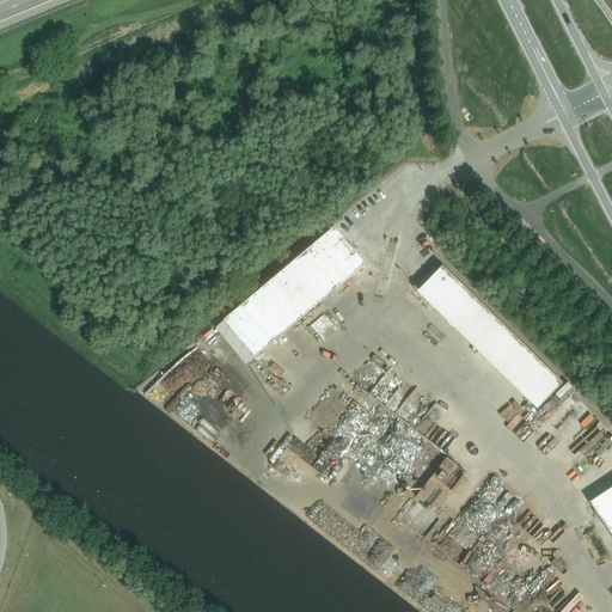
[(224,322),(256,359),(366,265),(335,228),(224,322)]
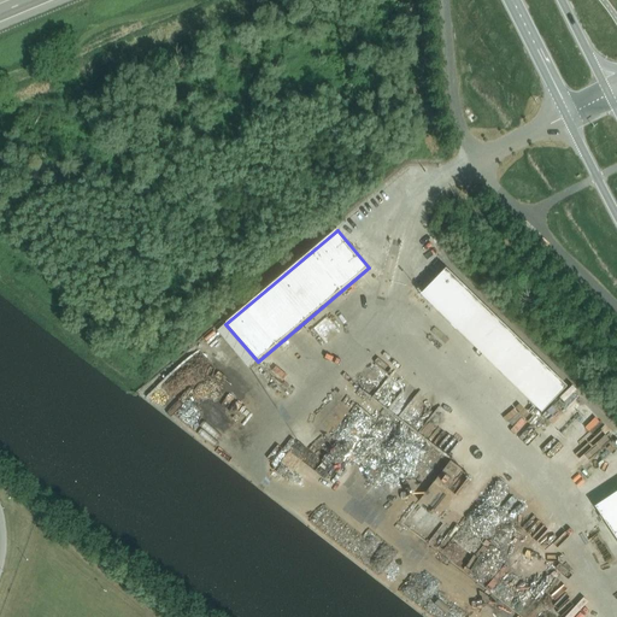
[(542,413),(568,387),(446,269),(421,295),(542,413)]
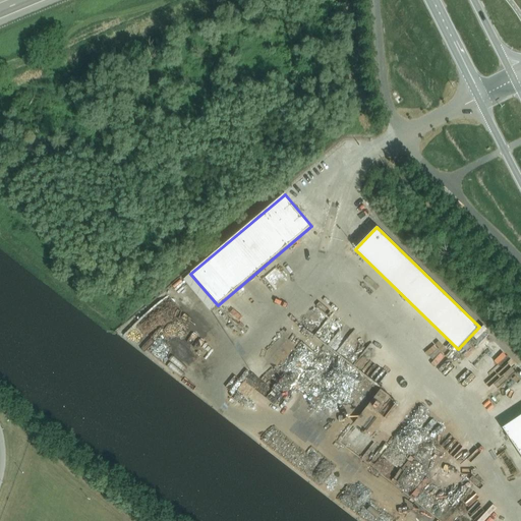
[(501,363),(509,373),(519,365),(511,355),(501,363)]
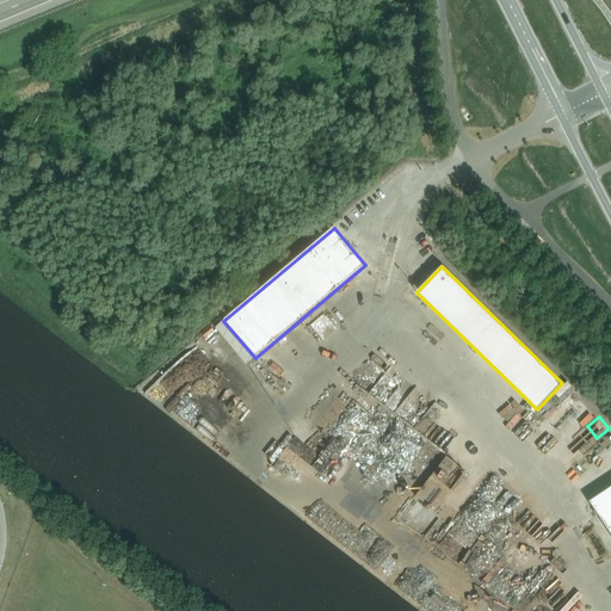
[(449,455),(418,497),(437,512),(469,470),(449,455)]
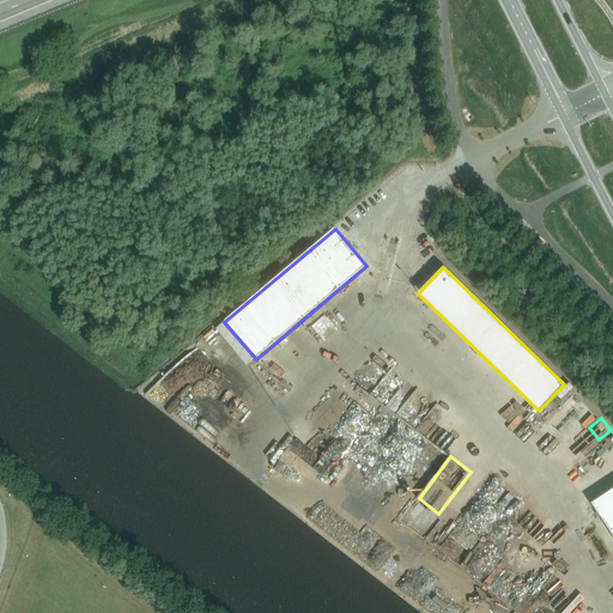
[(612,489),(592,504),(612,536),(612,489)]
